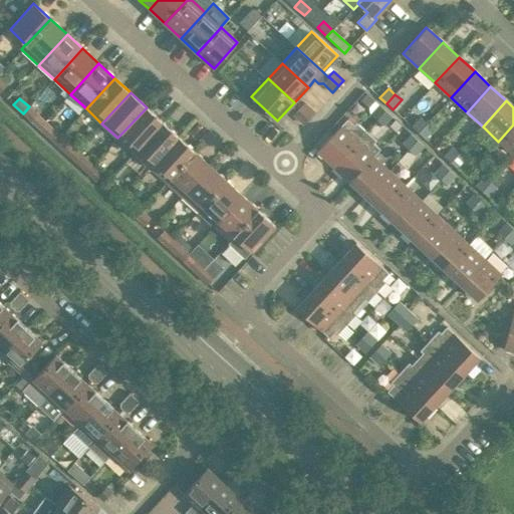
[(304,102),(299,107),(309,116),(314,112),(304,102)]
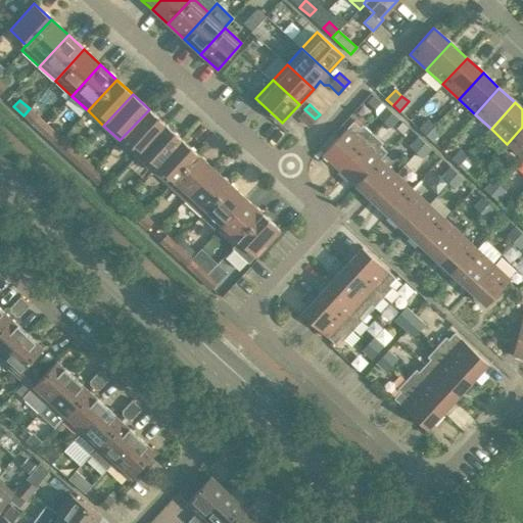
[(383,123),(392,112),(385,106),(376,116),(383,123)]
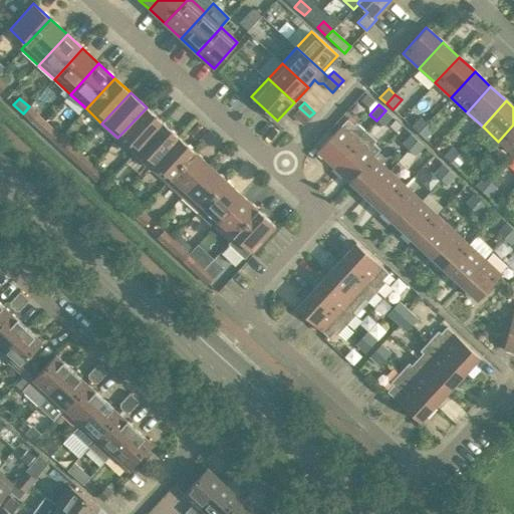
[(29,106),(23,113),(32,121),(38,115),(29,106)]
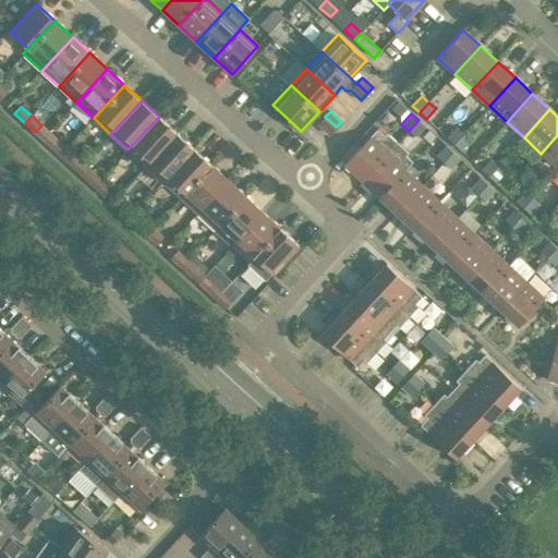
[(177,133),(159,117),(128,149),(145,166),(177,133)]
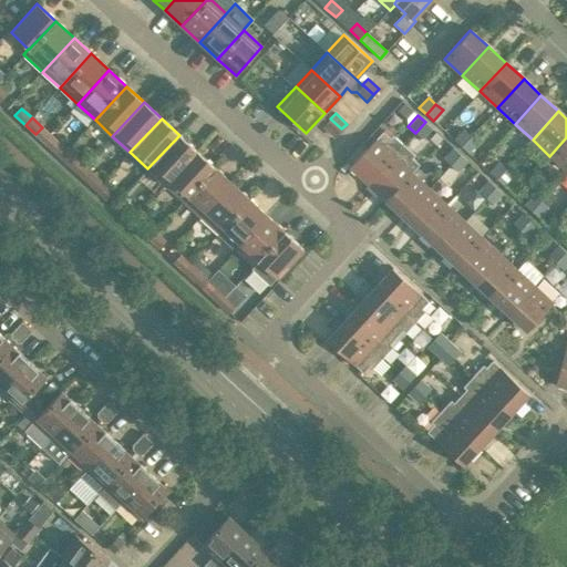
[(334,137),(341,129),(330,119),(323,126),(334,137)]
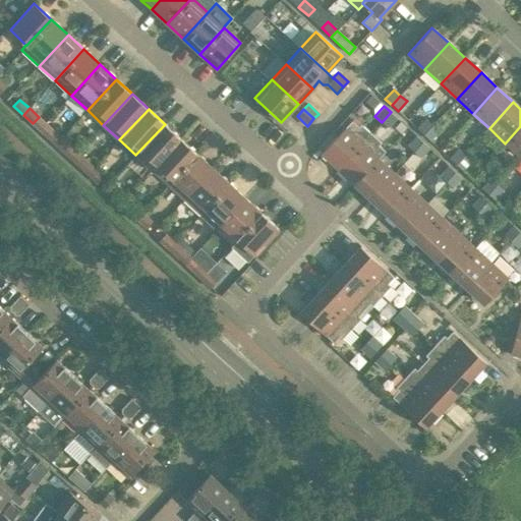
[(391,112),(382,122),(388,127),(397,118),(391,112)]
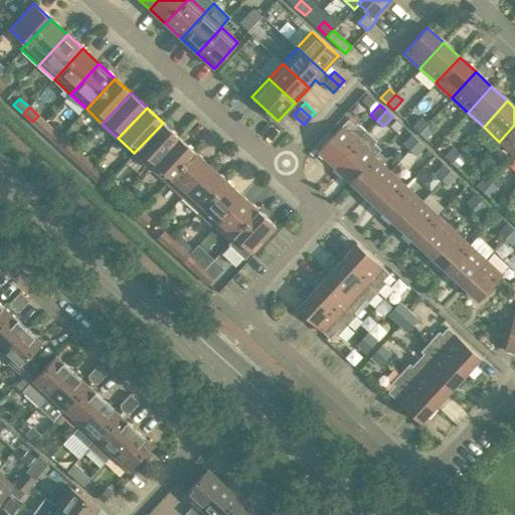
[(418,133),(427,124),(421,118),(412,127),(418,133)]
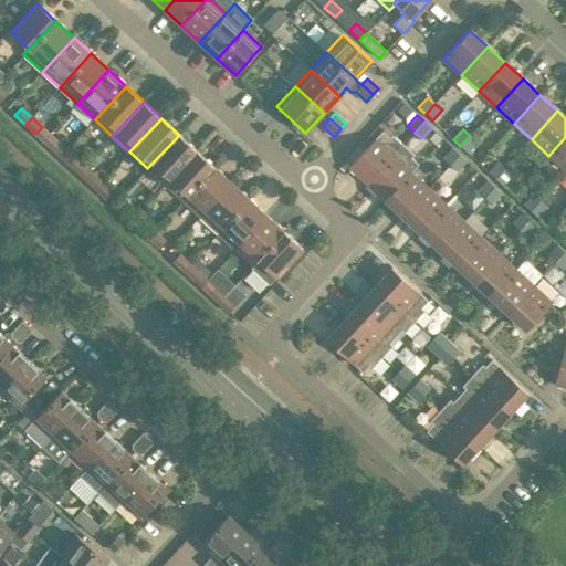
[(348,167),(367,185),(402,145),(391,135),(389,137),(383,130),(348,167)]
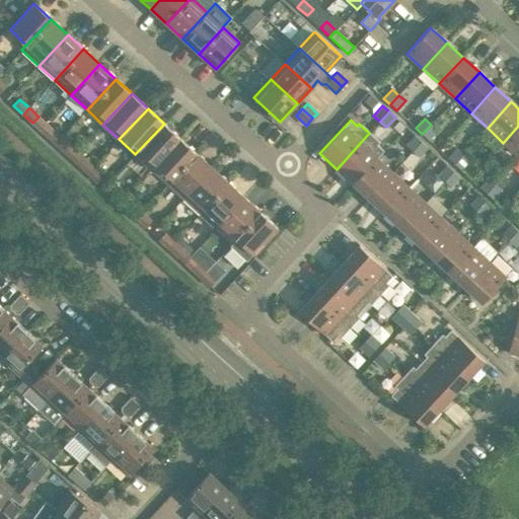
[(180,138),(164,124),(135,154),(152,169),(180,138)]
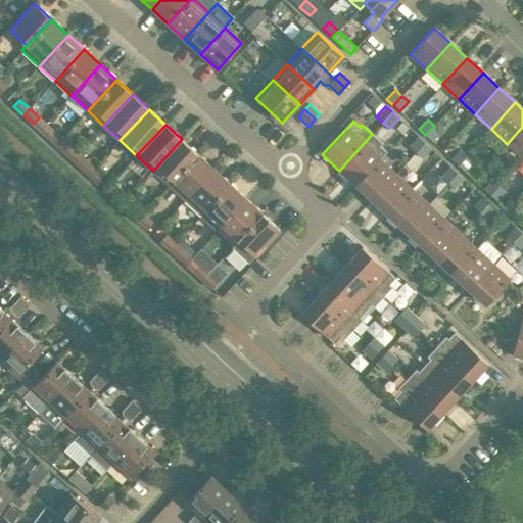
[(434,126),(425,135),(432,141),(440,132),(434,126)]
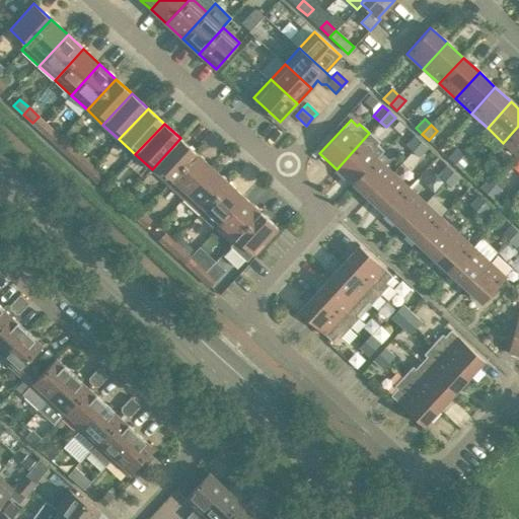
[(518,126),(503,143),(518,157),(518,126)]
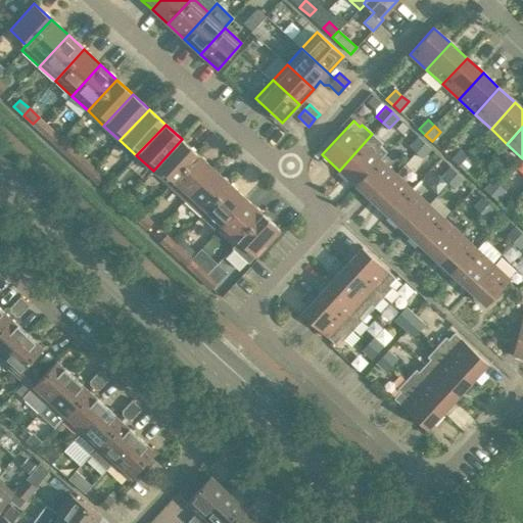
[(55,145),(61,139),(52,130),(46,136),(55,145)]
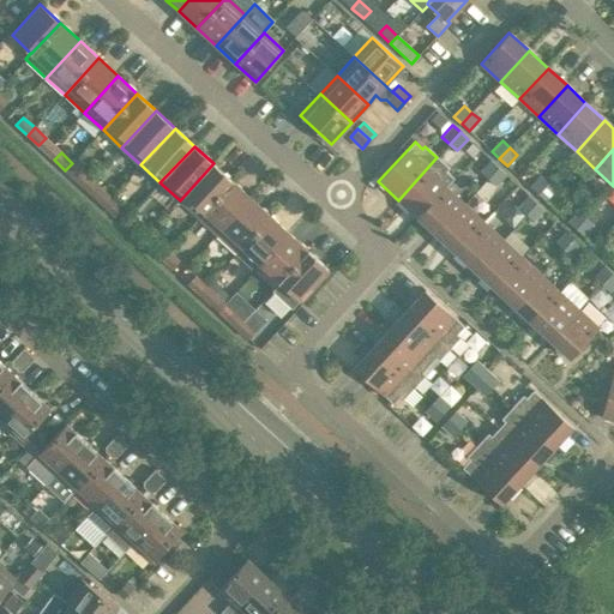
[(398,200),(417,217),(445,186),(446,187),(453,179),(446,172),(449,168),(437,157),(398,200)]
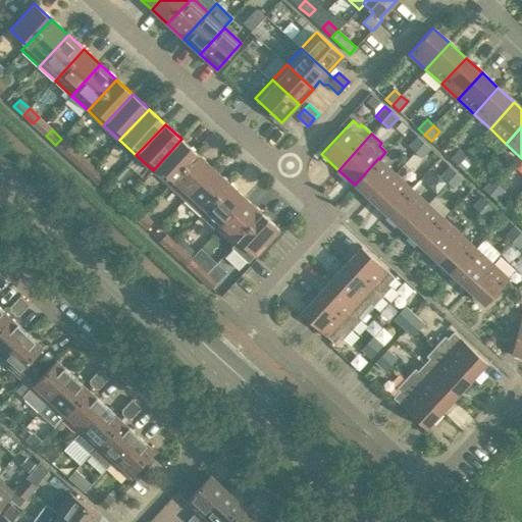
[(415,152),(423,142),(417,137),(408,146),(415,152)]
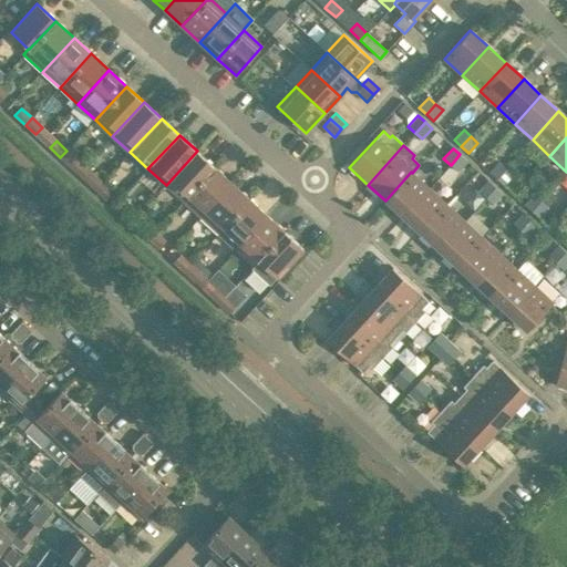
[(60,157),(78,174),(84,166),(66,151),(60,157)]
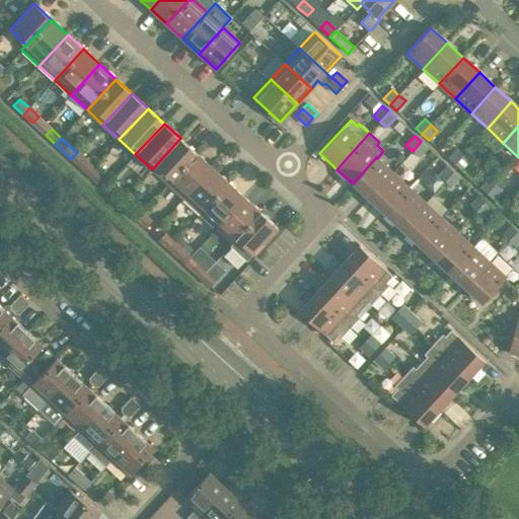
[(152,169),(168,184),(197,153),(180,138),(152,169)]
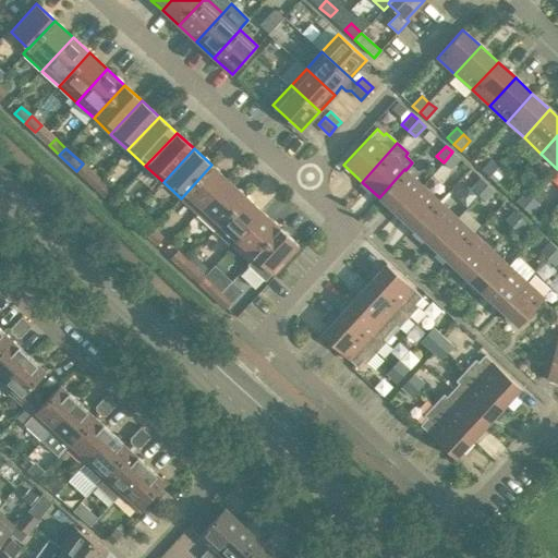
[(452,152),(444,162),(450,169),(460,158),(452,152)]
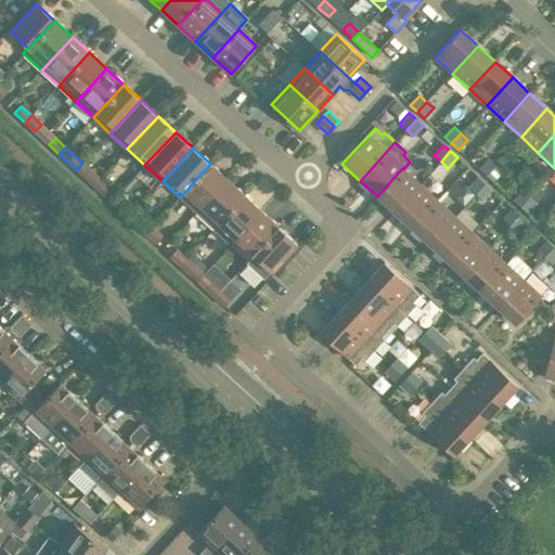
[(486,176),(495,165),(488,158),(479,169),(486,176)]
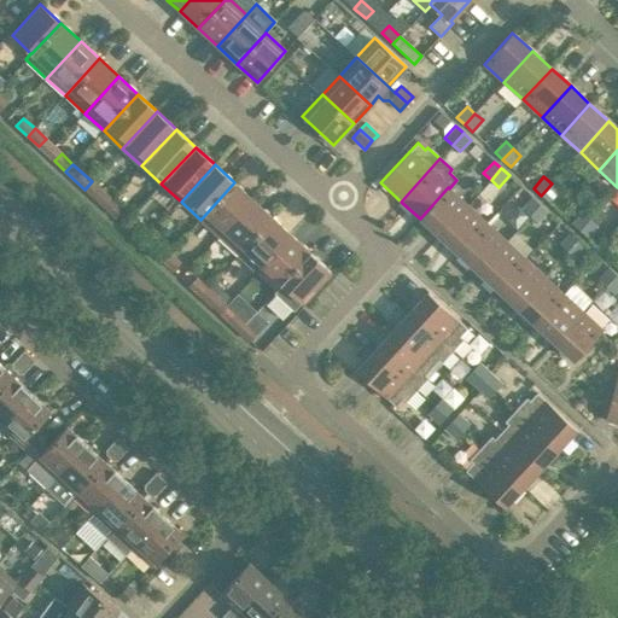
[(85,190),(93,197),(104,207),(111,199),(92,181),(85,190)]
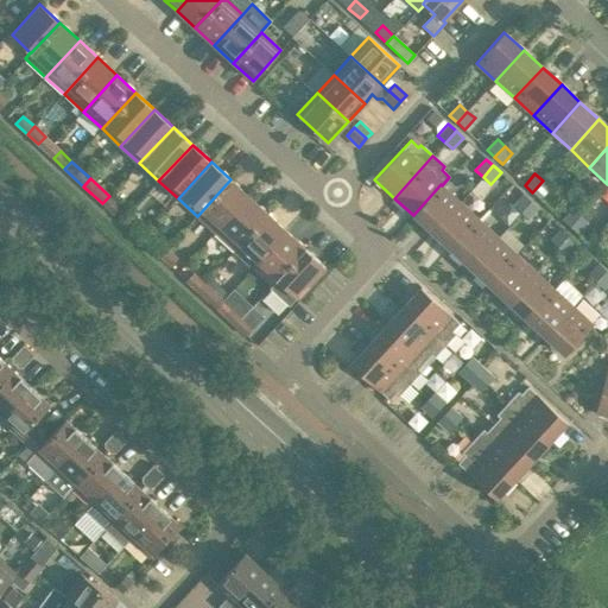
[(197,216),(215,234),(249,197),(230,179),(197,216)]
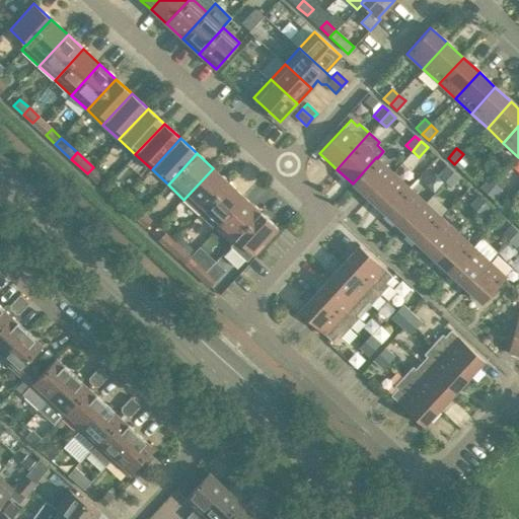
[(463,154),(454,164),(460,169),(469,160),(463,154)]
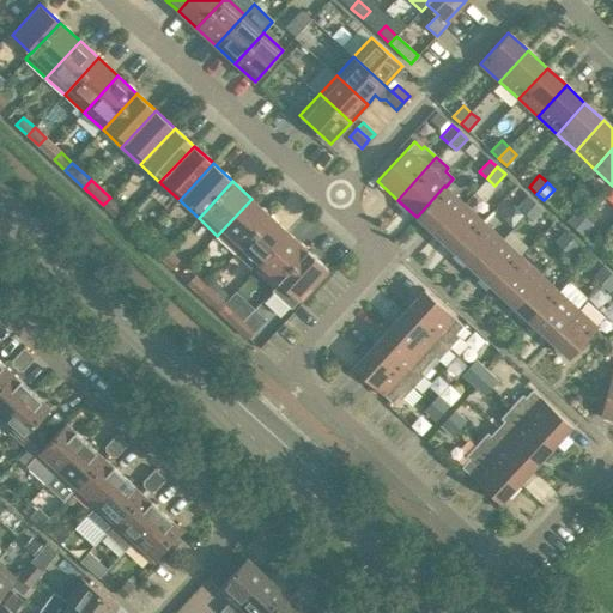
[(417,217),(435,235),(463,204),(445,187),(444,186),(417,217)]
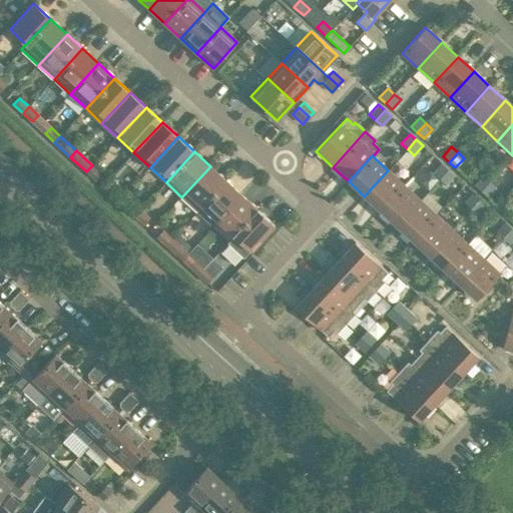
[(439,178),(448,169),(442,163),(433,172),(439,178)]
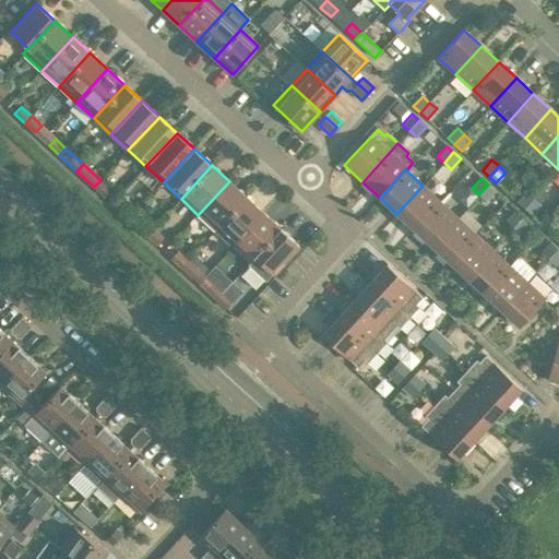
[(100,180),(94,187),(104,197),(110,189),(100,180)]
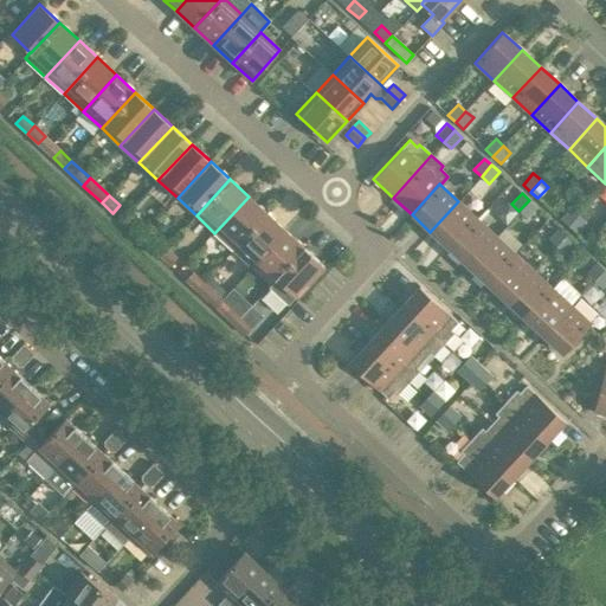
[(214,233),(233,250),(266,213),(249,197),(214,233)]
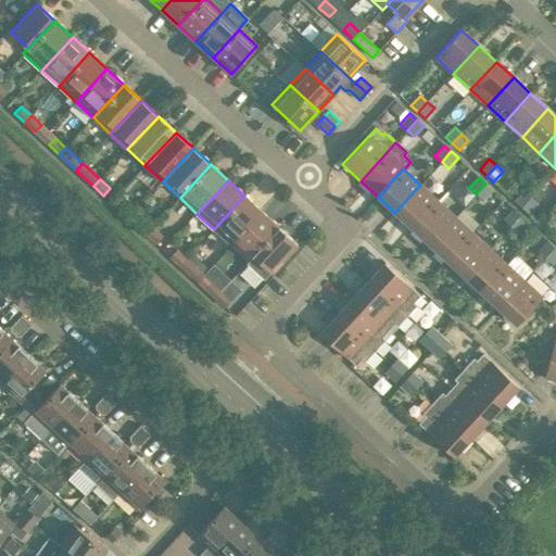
[(485,184),(476,193),(483,200),(492,190),(485,184)]
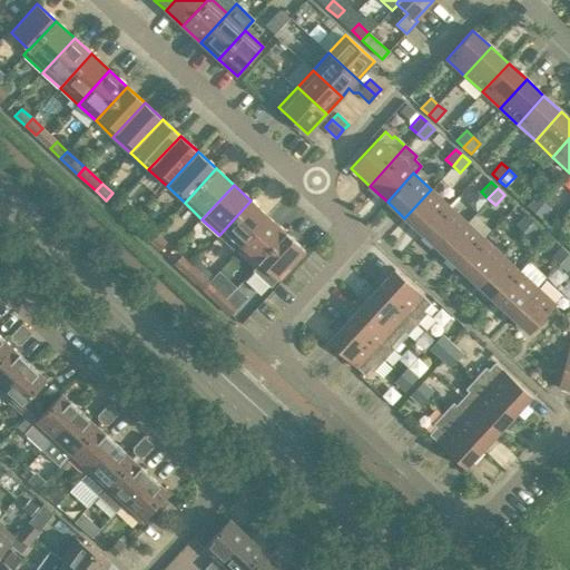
[(449,206),(431,189),(404,218),(422,234),(449,206)]
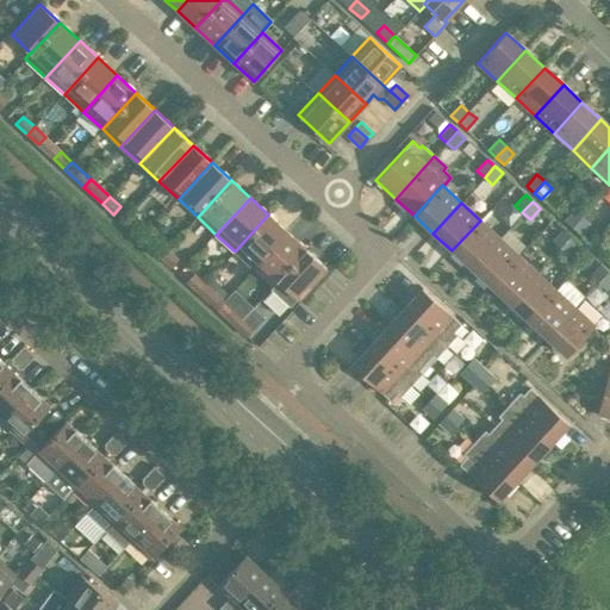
[(572,228),(582,216),(574,210),(564,221),(572,228)]
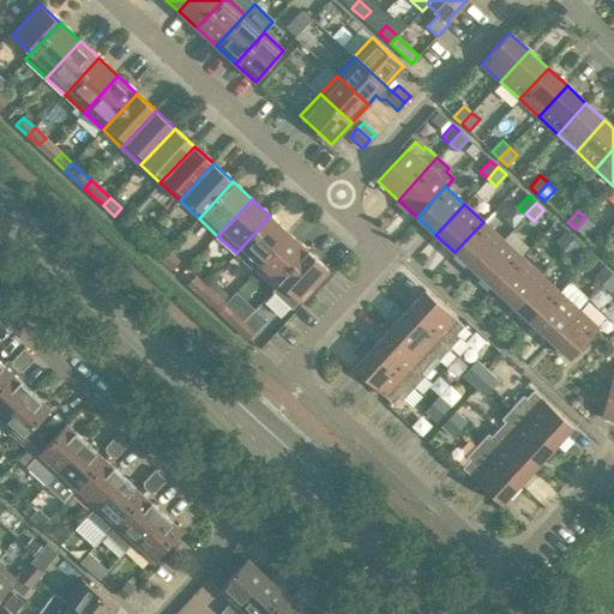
[(130,216),(122,223),(142,241),(149,233),(130,216)]
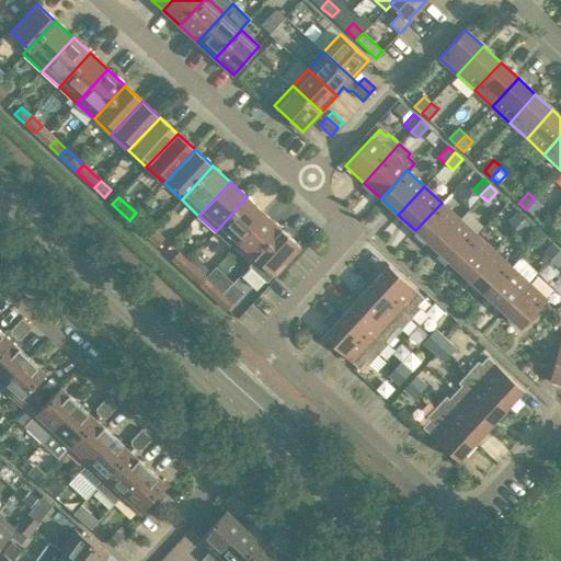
[(216,231),(233,248),(264,214),(247,197),(216,231)]
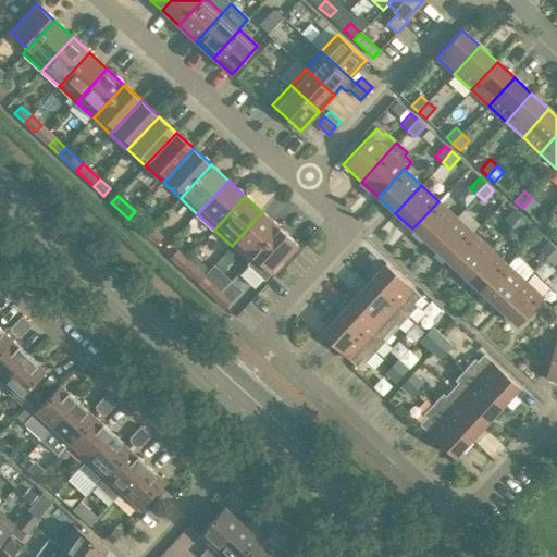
[(531,197),(522,208),(529,214),(539,203),(531,197)]
